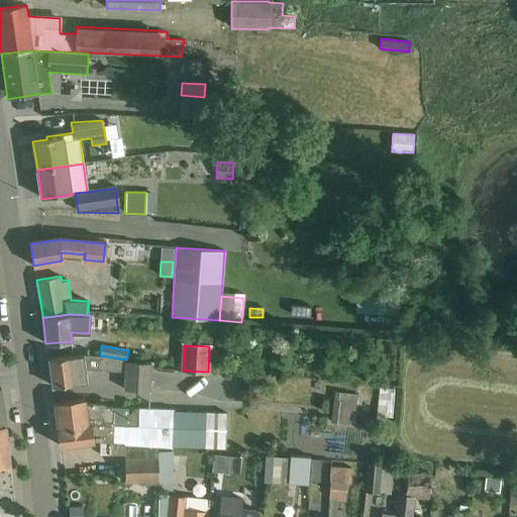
[(107,357),(84,354),(48,359),(48,362),(53,387),(75,384),(86,382),(85,370),(126,372),(124,390),(148,392),(150,363),(142,363),(127,360),(107,357)]
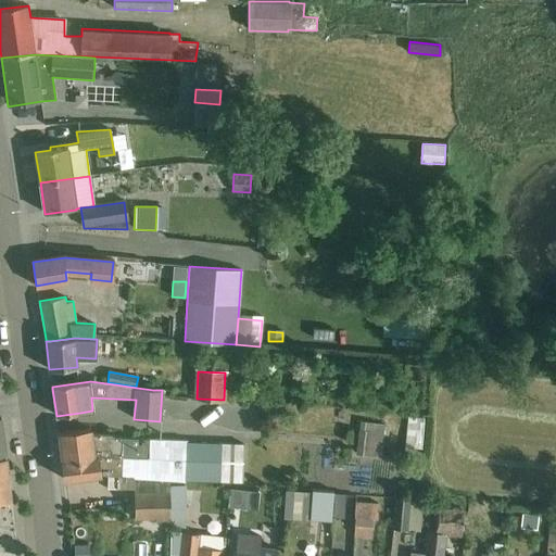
[(397,408),(393,440),(408,442),(414,411),(397,408)]
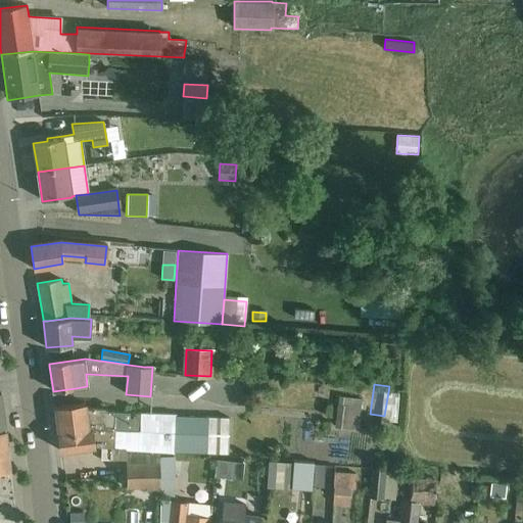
[(363,398),(338,396),(334,427),(359,430),(363,398)]
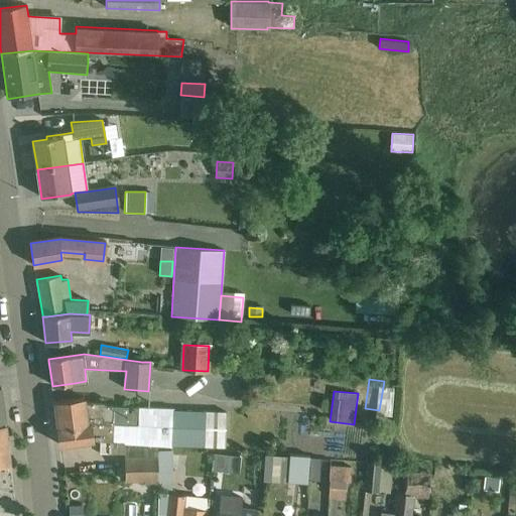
[(54,402),(59,445),(90,441),(101,442),(116,443),(124,443),(172,447),(172,445),(173,409),(139,408),(105,406),(105,404),(85,402),(84,398),(54,402)]
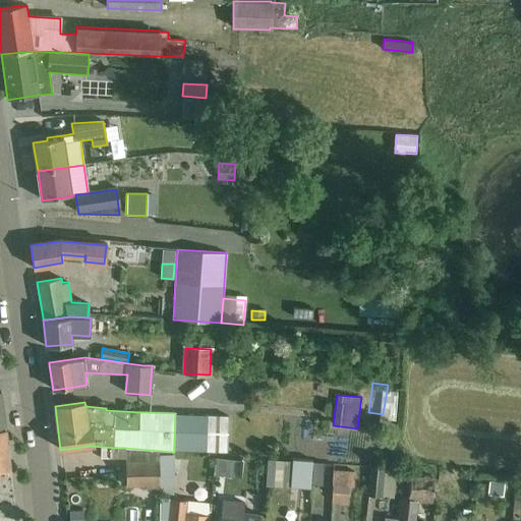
[(227,415),(175,413),(174,450),(226,452),(227,415)]
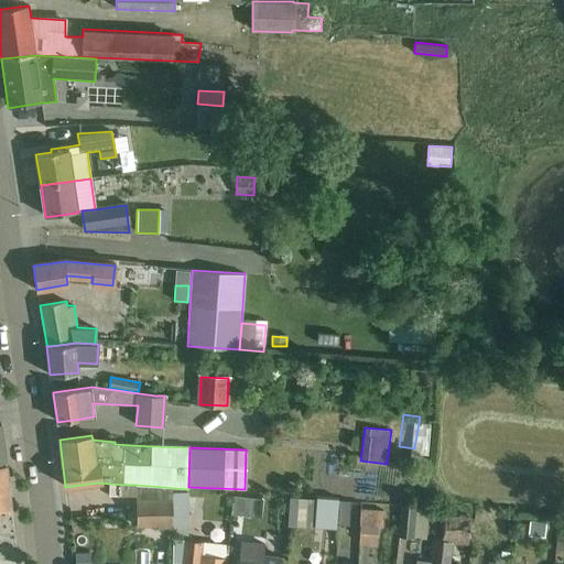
[(7,464),(0,464),(0,509),(12,509),(7,464)]
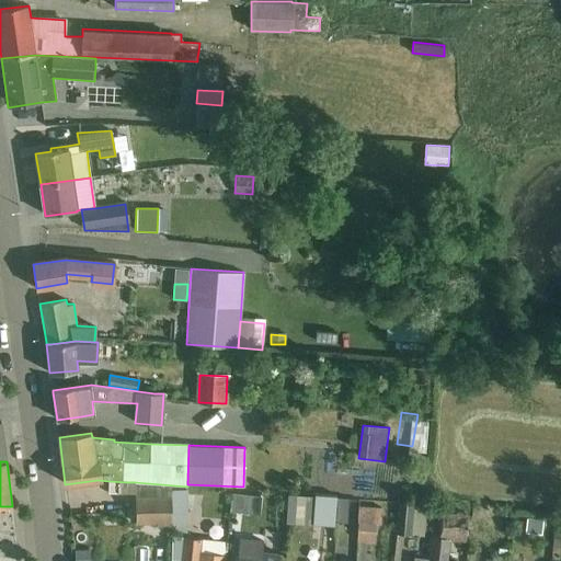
[(110,481),(109,494),(135,495),(135,484),(135,482),(126,482),(110,481)]
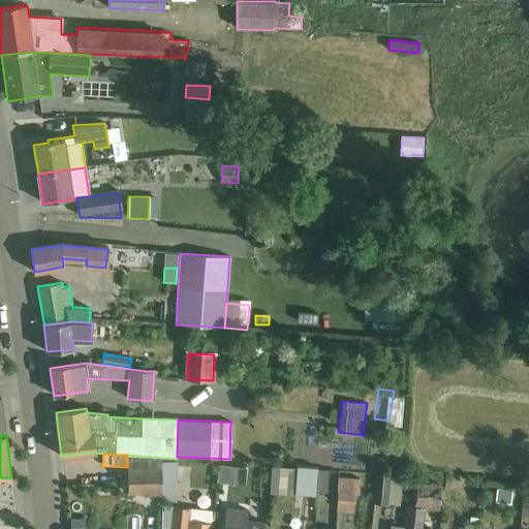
[(163,494),(162,483),(162,460),(162,459),(127,457),(127,467),(128,494),(163,494)]
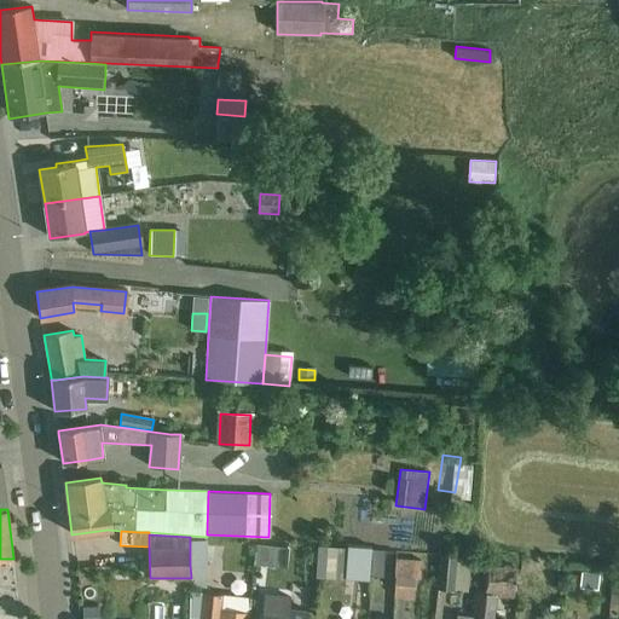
[(206,538),(190,538),(190,565),(204,565),(207,565),(206,538)]
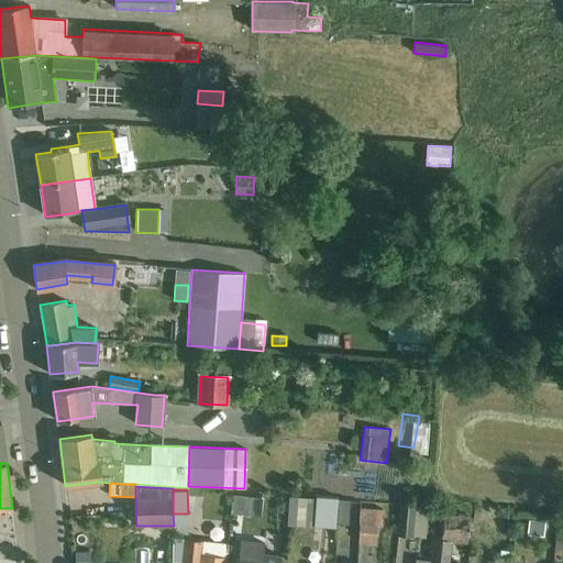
[(276,521),(302,522),(304,493),(277,492),(276,521)]
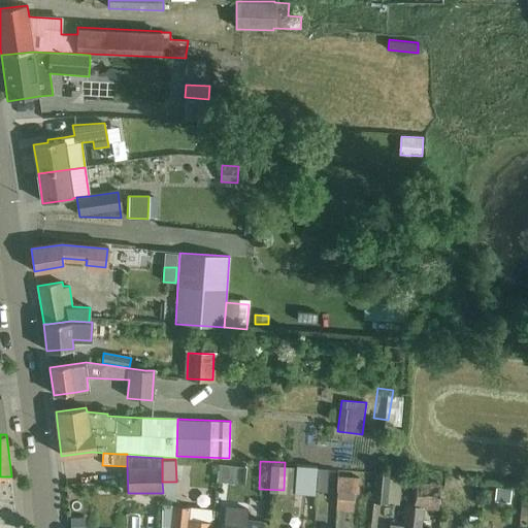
[(219,464),(217,481),(222,482),(225,482),(230,483),(232,465),(219,464)]
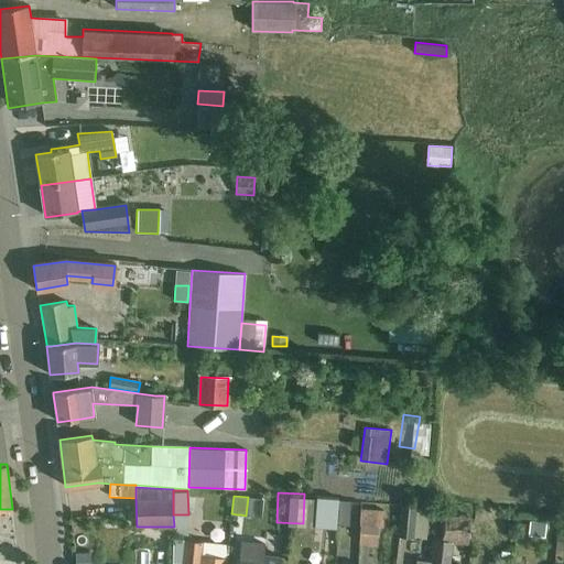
[(315,522),(314,528),(336,530),(337,524),(338,500),(338,499),(316,498),(316,507),(315,522)]
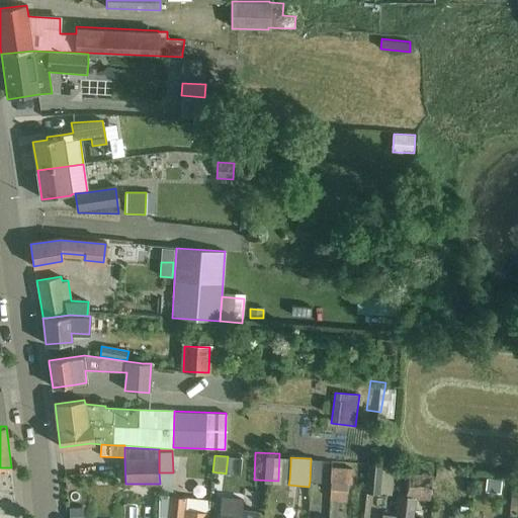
[(311,459),(310,482),(320,483),(322,460),(311,459)]
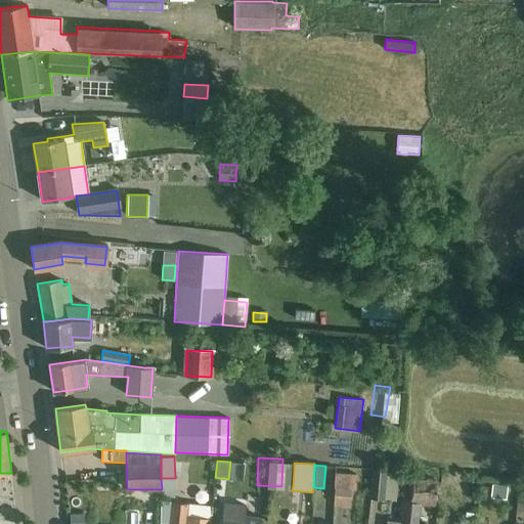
[(387,474),(373,472),(369,500),(384,501),(387,474)]
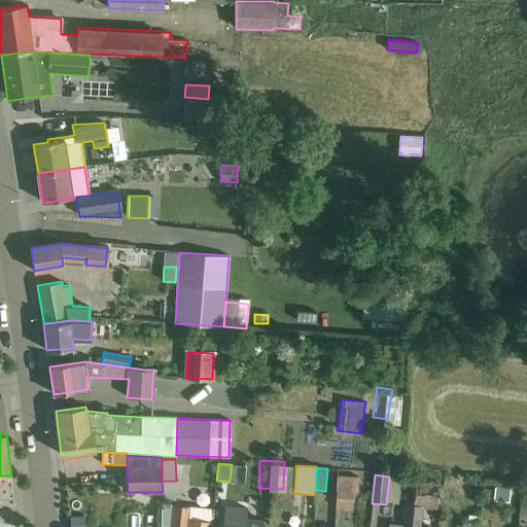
[(338,478),(337,491),(338,491),(336,507),(353,510),(354,499),(349,499),(349,492),(358,493),(359,480),(338,478)]
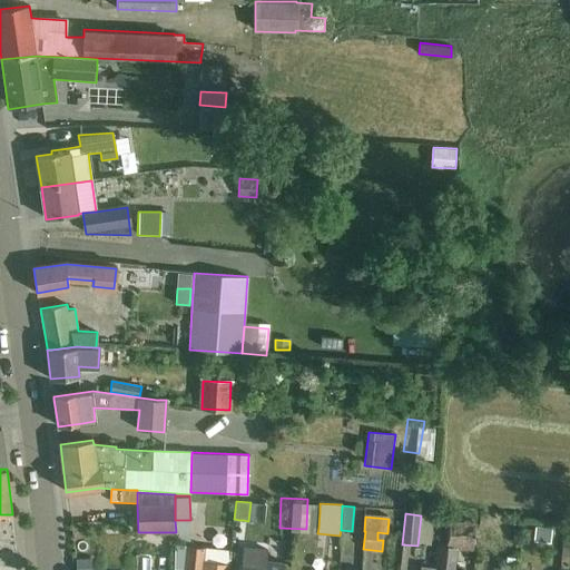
[(453,569),(457,548),(472,550),(475,526),(442,521),(435,568),(434,568),(433,569),(453,569)]
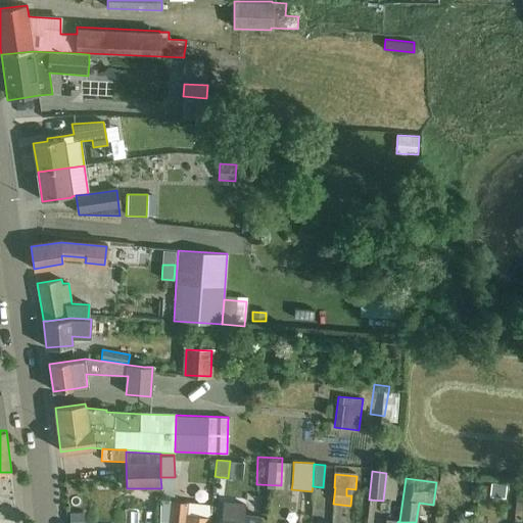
[(492,482),(490,496),(505,498),(507,484),(492,482)]
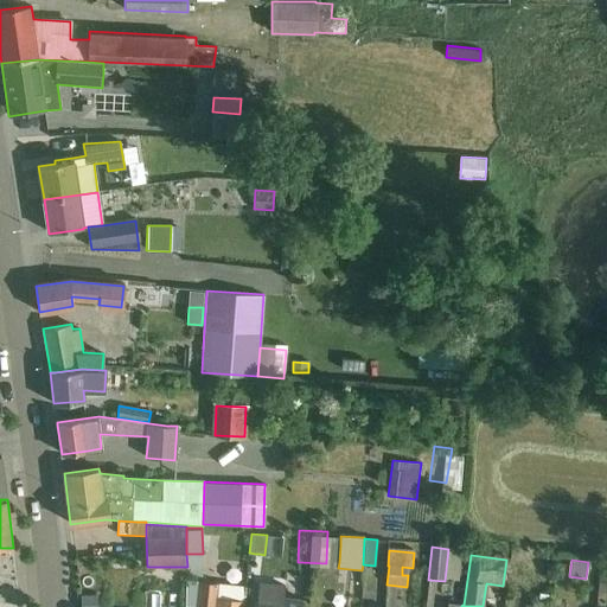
[(184,604),(186,576),(174,576),(173,602),(184,604)]
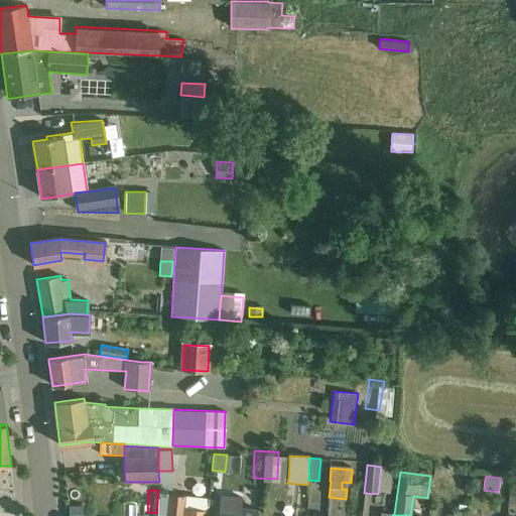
[(206,515),(207,512),(208,499),(158,494),(158,515),(168,515),(206,515)]
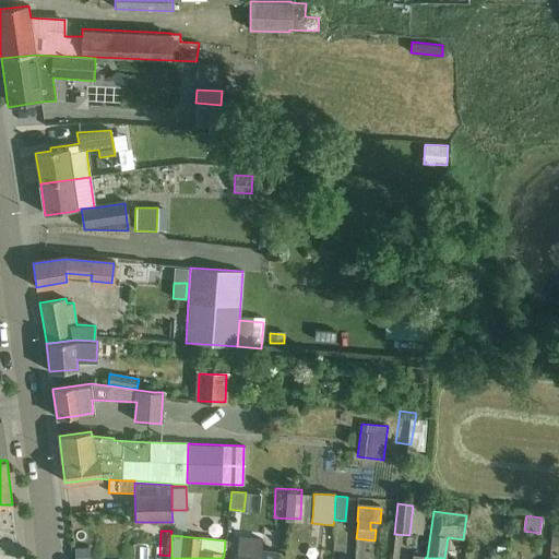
[(237,538),(234,558),(277,558),(278,554),(261,551),(262,540),(237,538)]
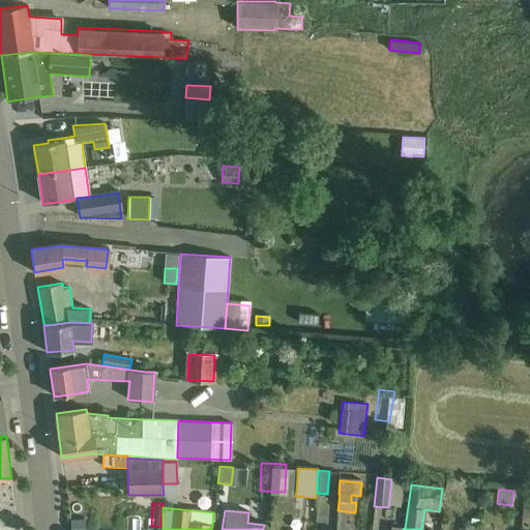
[(83,529),(84,519),(70,520),(69,529),(83,529)]
